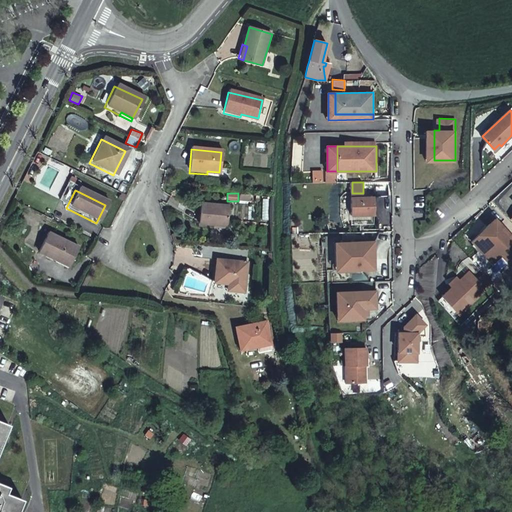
[(113,203),(119,206),(122,200),(116,196),(113,203)]
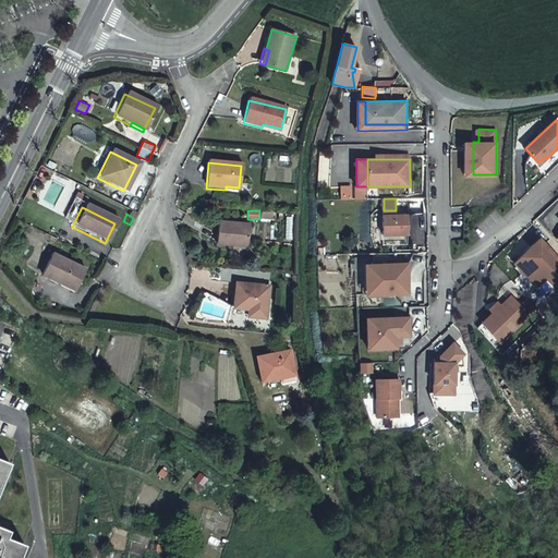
[(397,215),(384,216),(384,234),(410,234),(409,215),(397,215)]
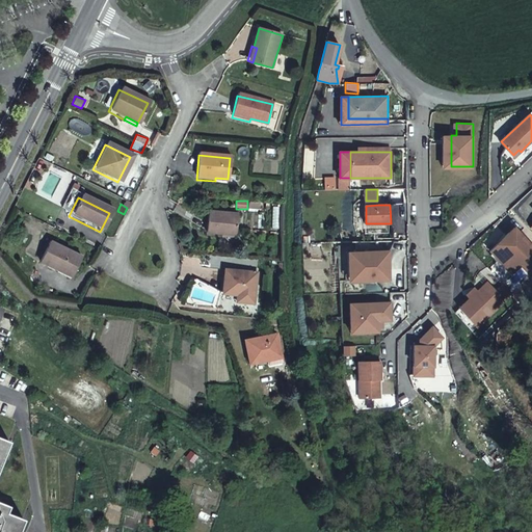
[(238,214),(209,211),(206,233),(236,236),(238,214)]
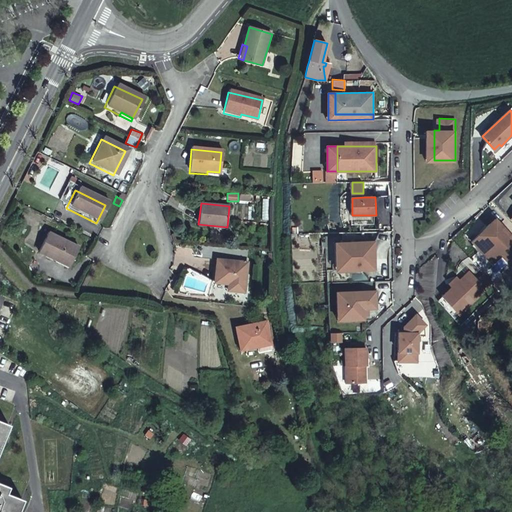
[(511,237),(493,217),(470,238),(490,260),(497,254),(503,260),(511,251),(511,237)]
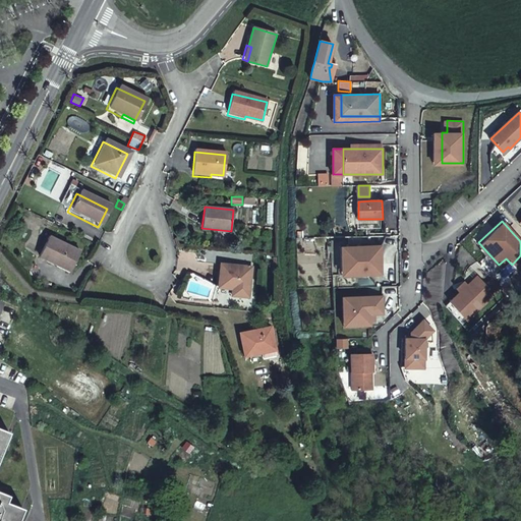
[(36,261),(52,269),(53,266),(68,273),(76,256),(46,241),(36,261)]
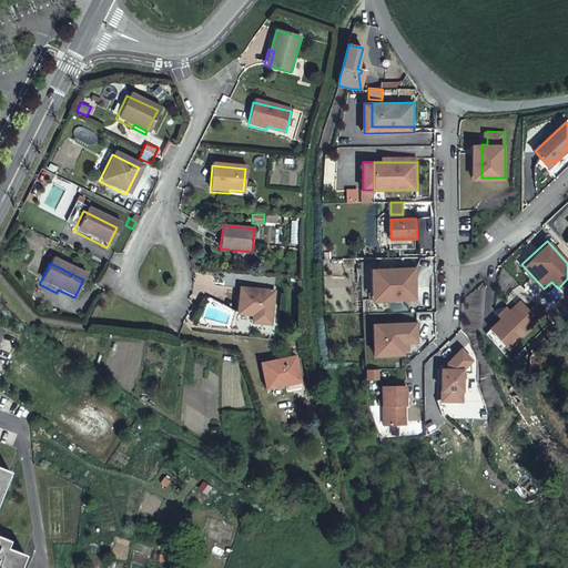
[(379,267),(381,298),(402,297),(402,286),(415,285),(415,266),(379,267)]
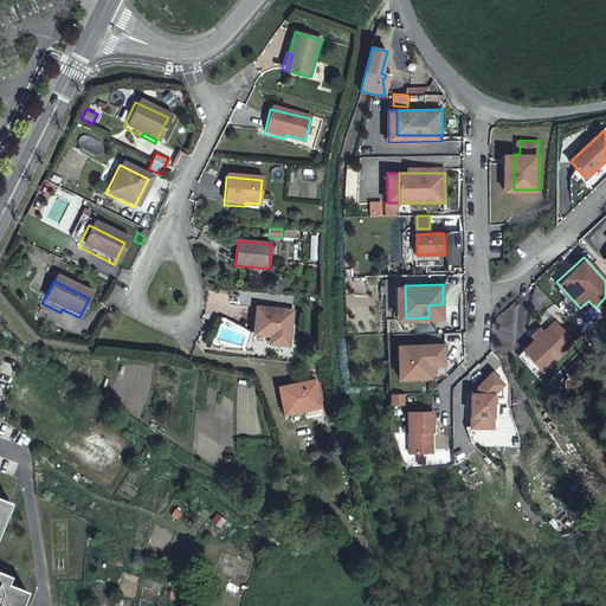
[(405,285),(395,287),(397,320),(406,318),(405,285)]
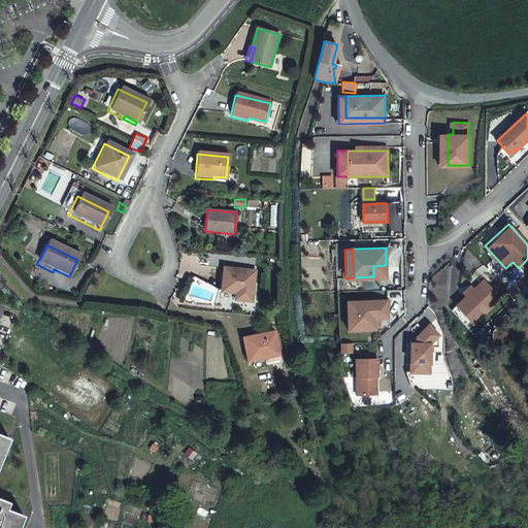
[(373,266),(373,276),(387,276),(386,265),(373,266)]
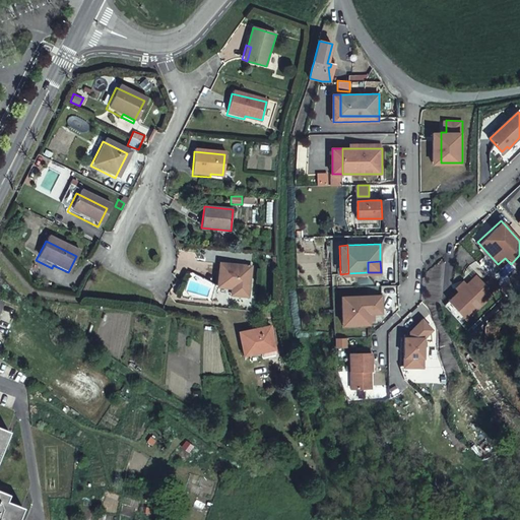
[(250,266),(219,263),(217,287),(231,289),(231,296),(248,297),(250,266)]
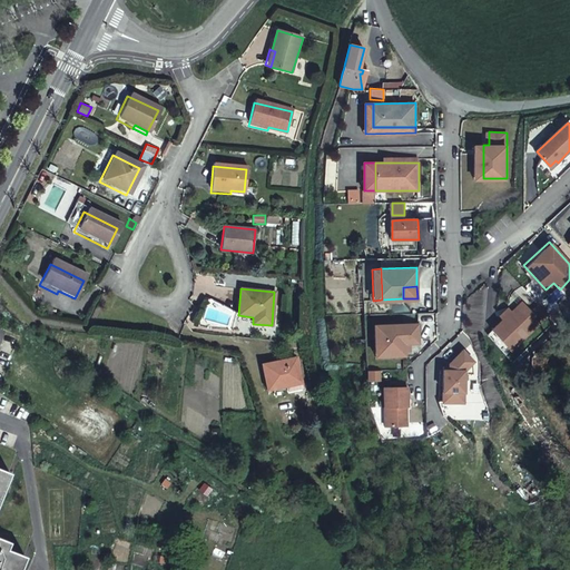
[(58,291),(57,294),(56,296),(71,304),(75,298),(58,291)]
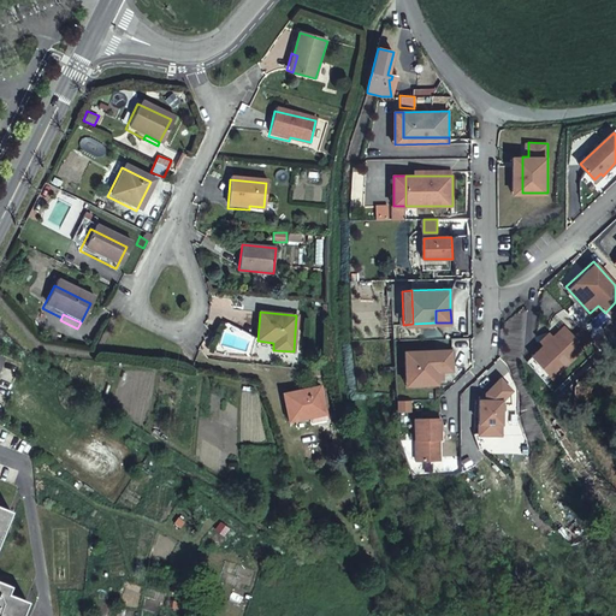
[(561,323),(529,350),(549,372),(590,336),(580,325),(572,333),(561,323)]
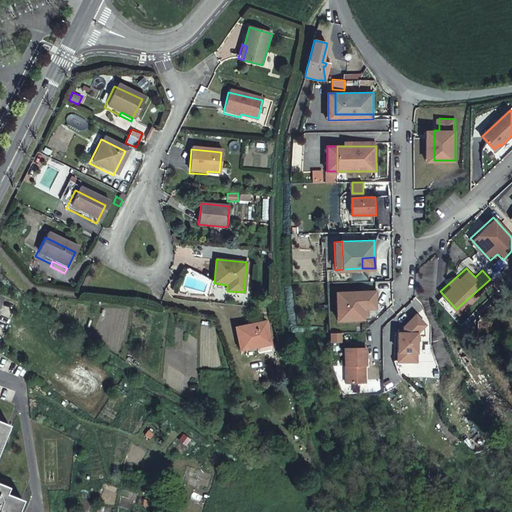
[(343,291),(344,319),(364,319),(364,307),(376,307),(375,290),(343,291)]
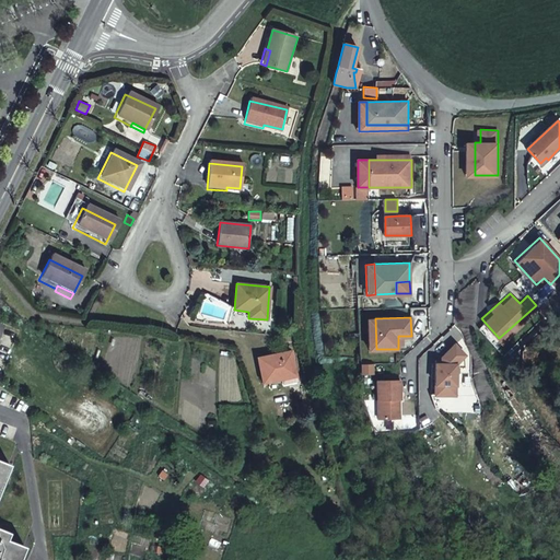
[(369,350),(376,349),(375,318),(368,319),(369,350)]
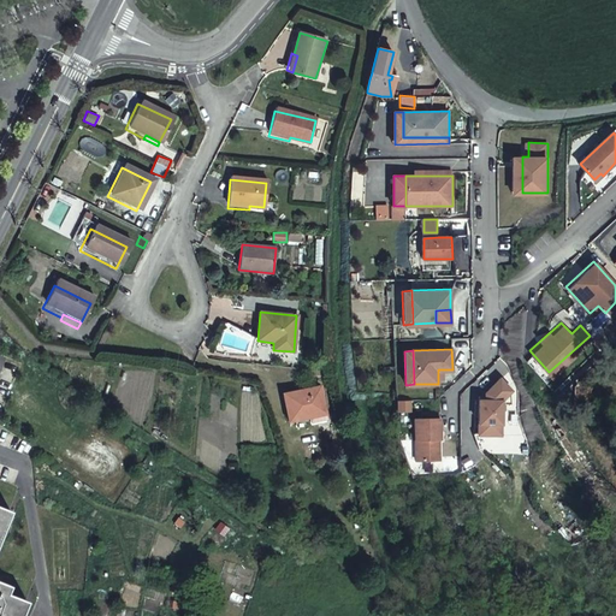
[(544,377),(549,372),(529,350),(523,355),(544,377)]
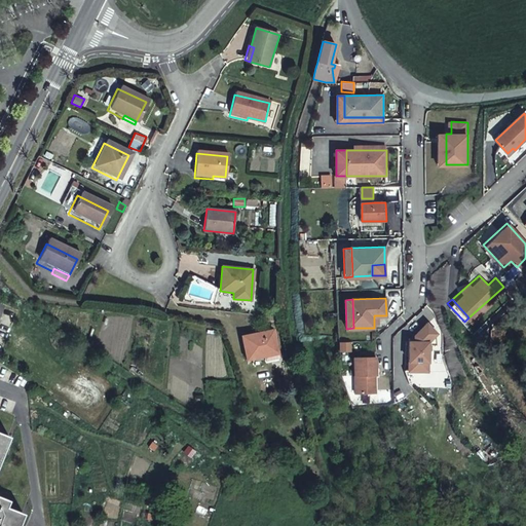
[(430,342),(439,334),(429,323),(416,335),(416,341),(410,341),(409,371),(421,372),(421,362),(429,363),(429,354),(434,350),(434,345),(430,342)]
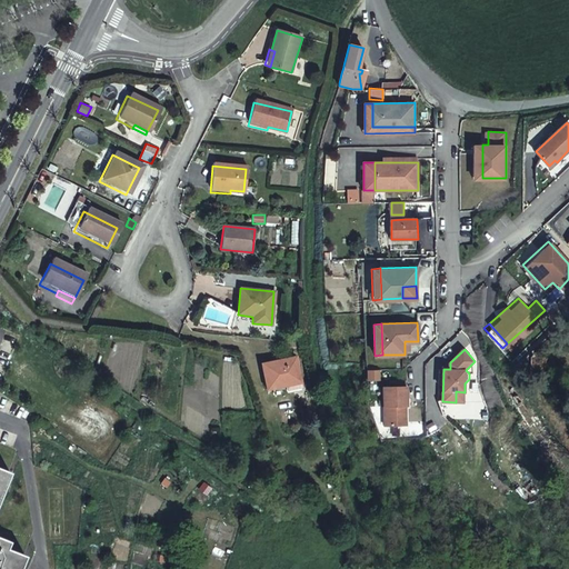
[(267,389),(287,385),(286,382),(301,379),(297,356),(261,363),(267,389)]
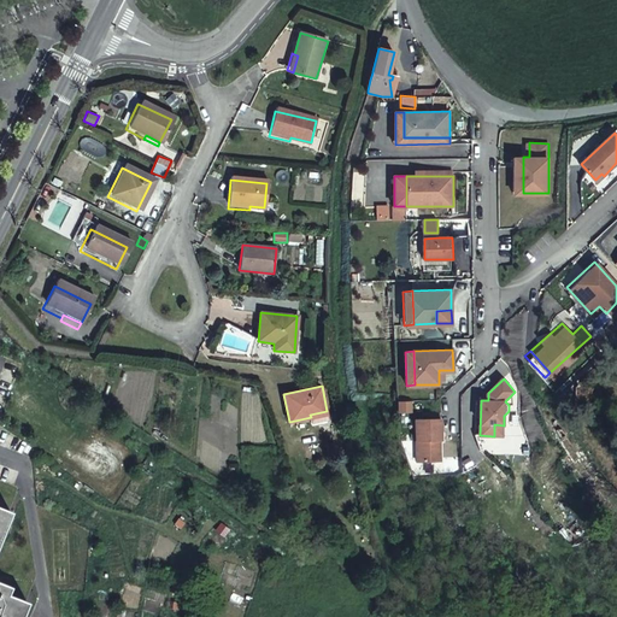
[(397,400),(395,413),(411,413),(411,400),(397,400)]
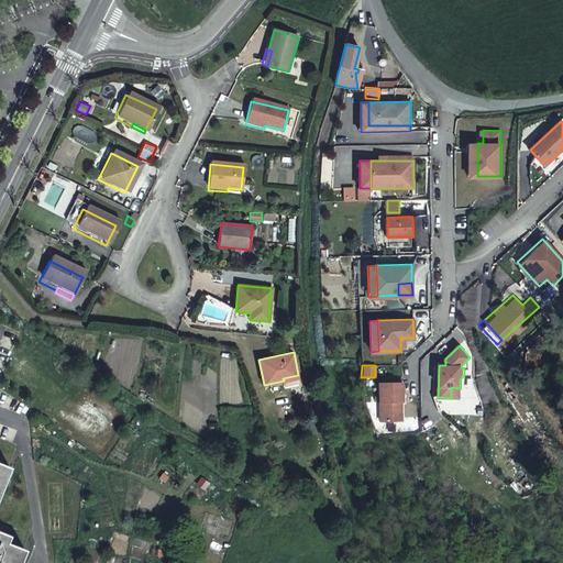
[(283,378),(284,381),(284,386),(299,383),(298,375),(283,378)]
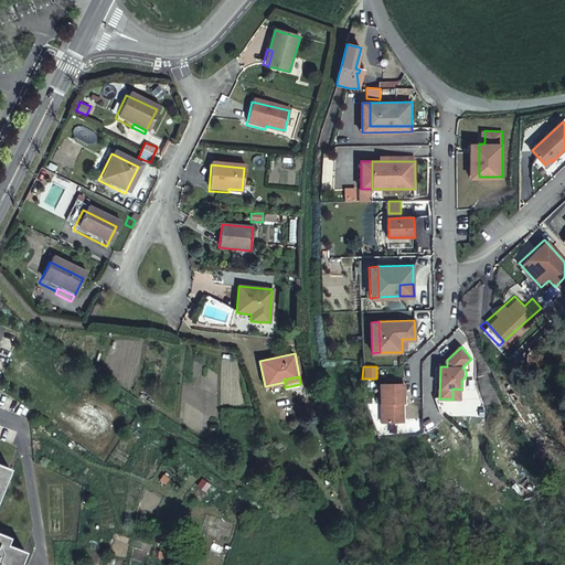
[(404,405),(404,385),(379,385),(380,426),(401,425),(401,405),(402,405),(404,405)]
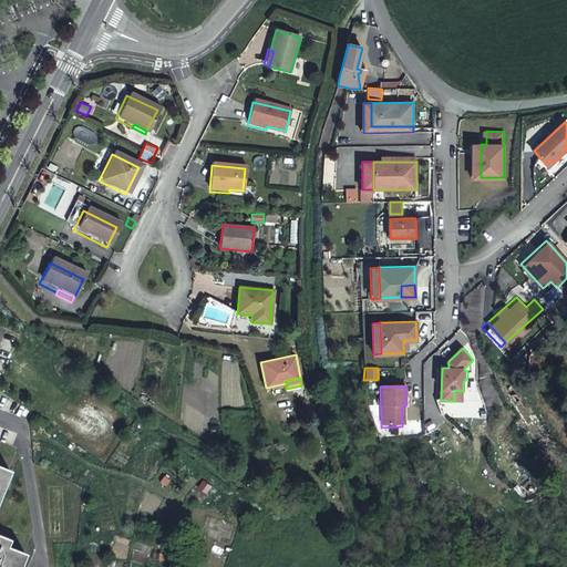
[(0,566),(18,566),(23,554),(4,545),(7,539),(0,536),(0,566)]
